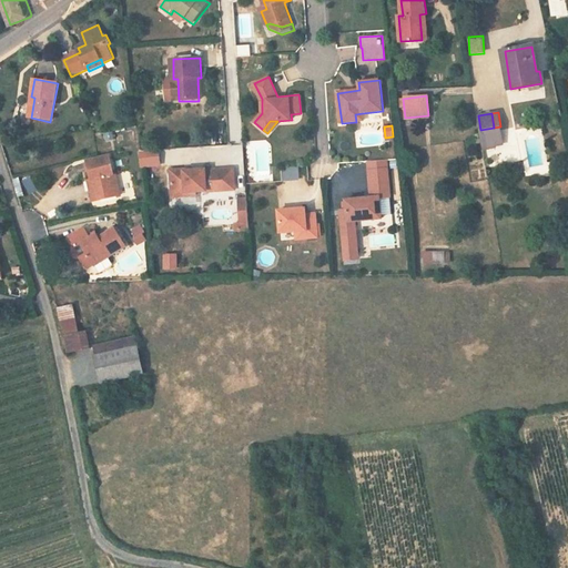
[(104,141),(114,140),(113,132),(103,133),(104,141)]
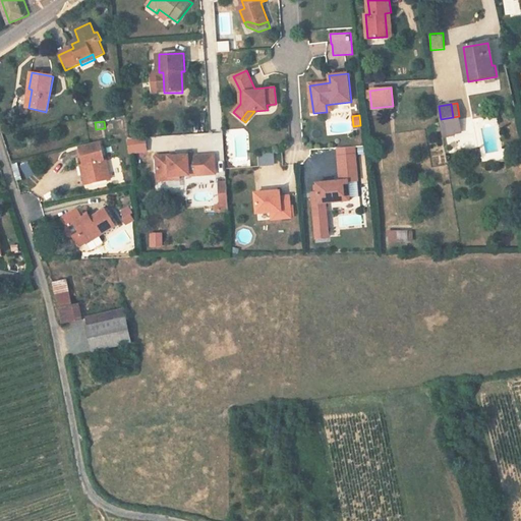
[(80,148),(84,163),(87,163),(91,183),(111,178),(107,159),(105,159),(101,143),(80,148)]
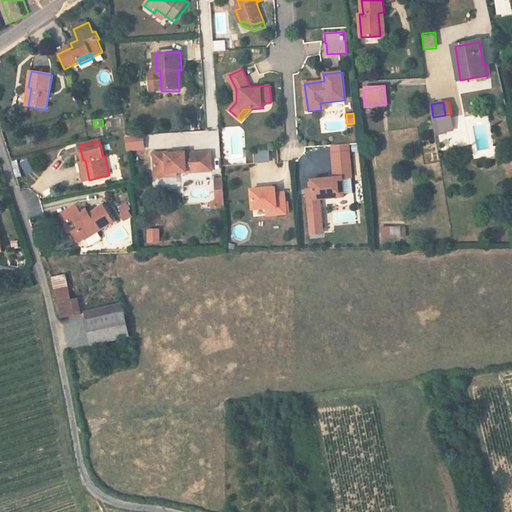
[(330,148),(331,155),(348,153),(348,146),(330,148)]
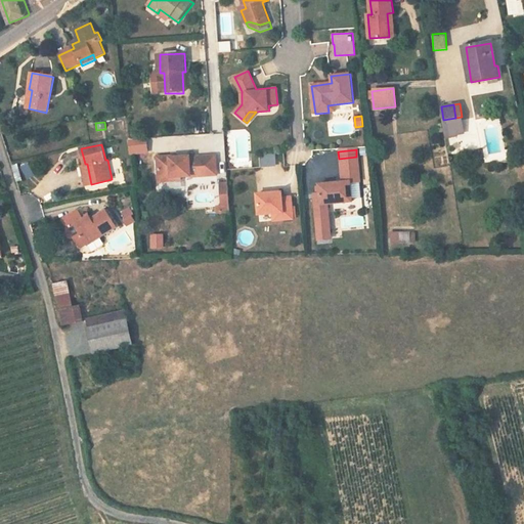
[(260,155),(260,167),(276,166),(275,154),(260,155)]
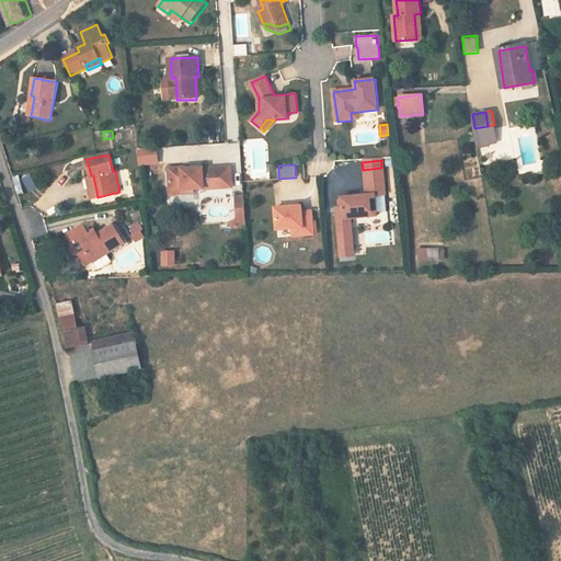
[(186,190),(232,185),(230,167),(205,169),(205,167),(183,169),(183,168),(170,169),(172,195),(186,194),(186,190)]
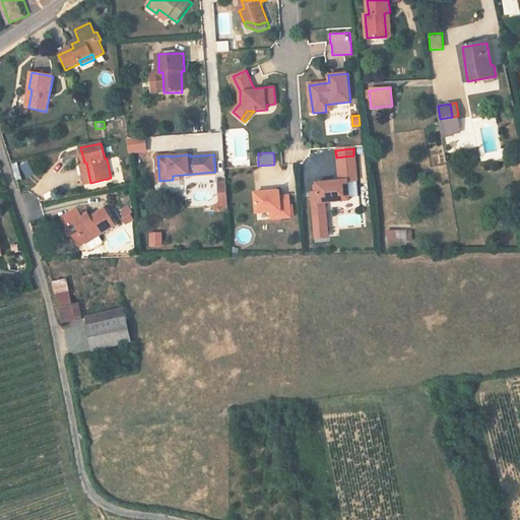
[(311,194),(316,239),(328,237),(324,202),(349,200),(347,182),(356,181),(353,155),(336,157),(339,182),(317,185),(317,193),(311,194)]
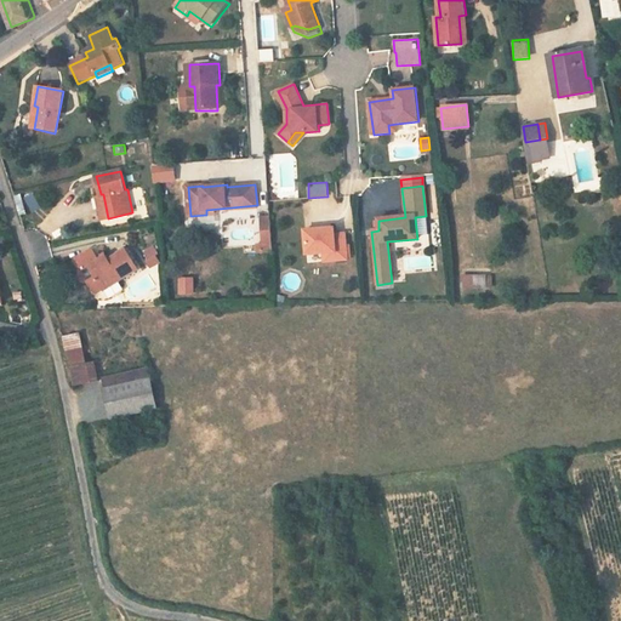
[(102,220),(108,218),(103,194),(101,194),(97,195),(102,220)]
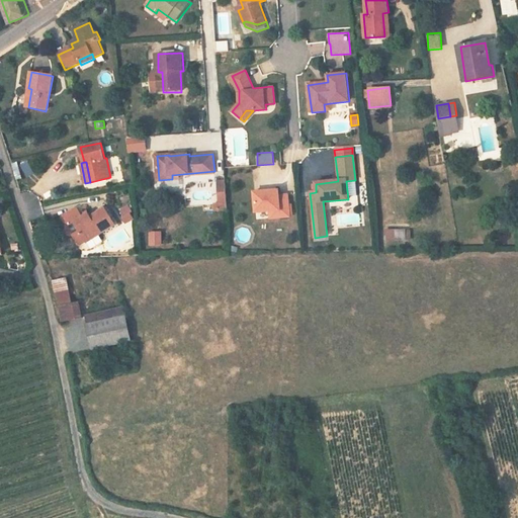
[(228,208),(226,180),(217,180),(219,202),(214,203),(216,209),(228,208)]
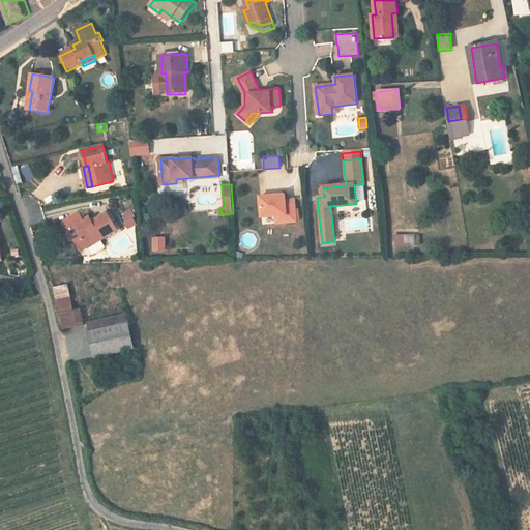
[(262,217),(277,215),(286,214),(287,223),(297,222),(294,200),(286,201),(285,195),(260,197),(262,217)]
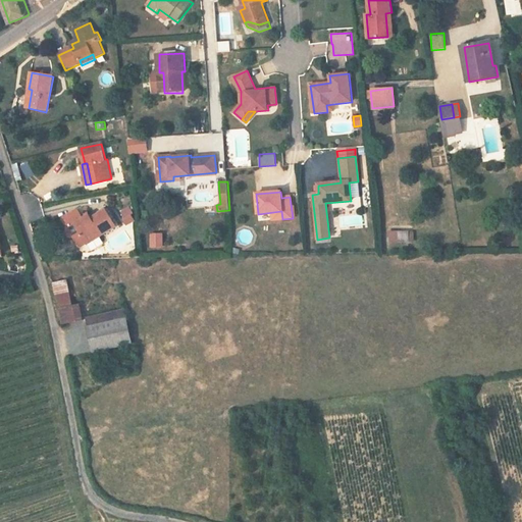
[(353,199),(354,209),(361,208),(361,199),(353,199)]
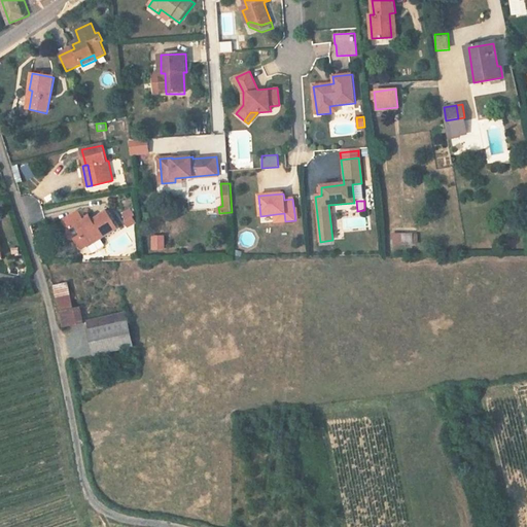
[(125,221),(128,227),(136,222),(133,217),(135,216),(131,210),(124,214),(127,220),(125,221)]
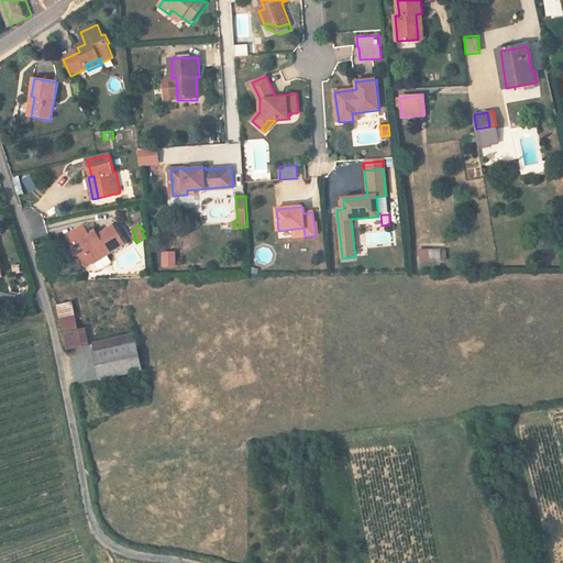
[(67,234),(74,245),(70,247),(70,250),(72,253),(73,255),(76,256),(79,254),(85,265),(92,261),(94,263),(102,257),(124,244),(114,227),(98,235),(96,232),(89,235),(84,225),(67,234)]
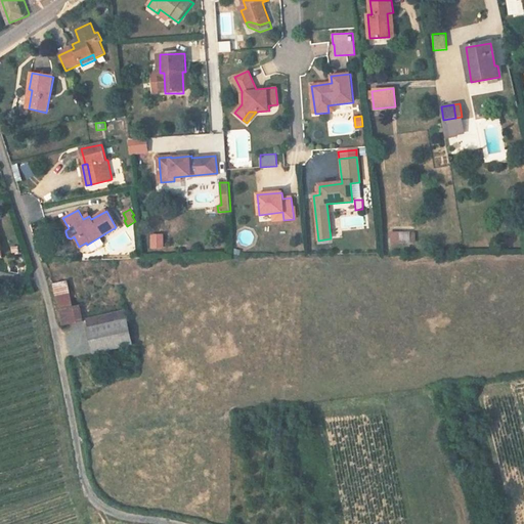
[(275,221),(284,220),(282,212),(274,213),(275,221)]
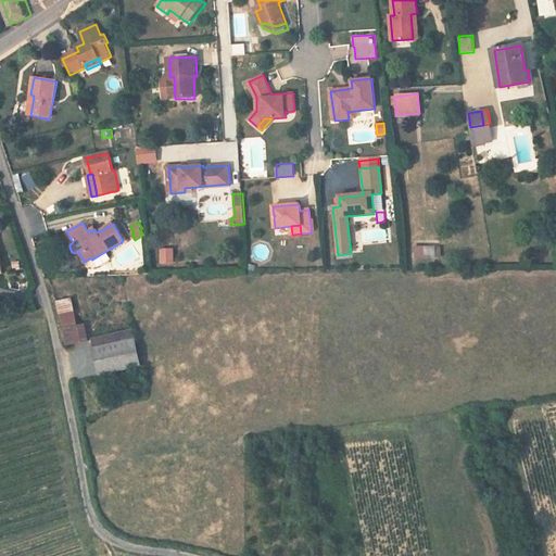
[(417,248),(417,257),(436,256),(436,248),(417,248)]
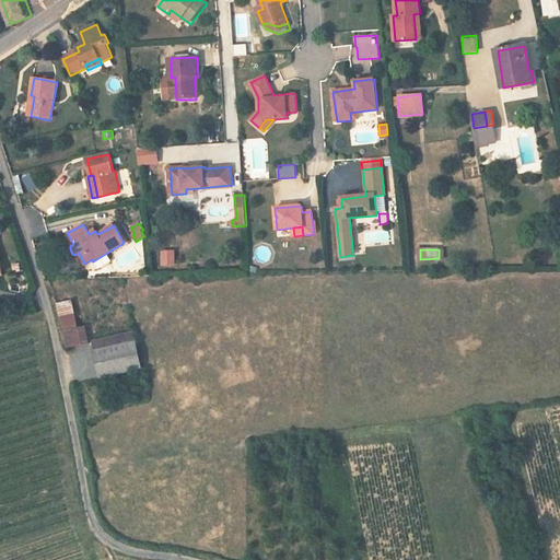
[(67,348),(81,345),(78,327),(71,300),(56,303),(67,348)]
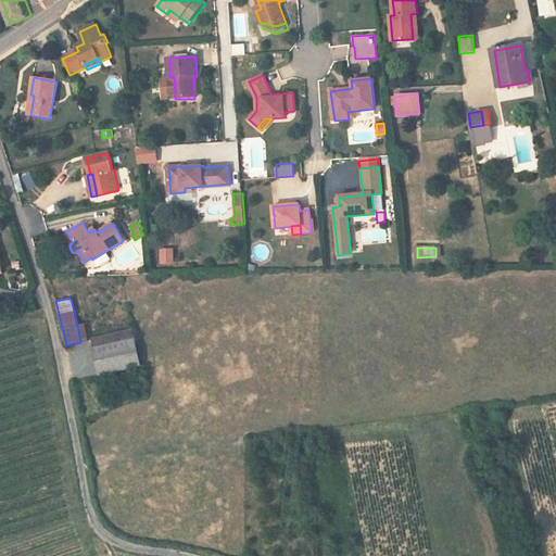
[(84,324),(77,325),(80,342),(88,341),(84,324)]
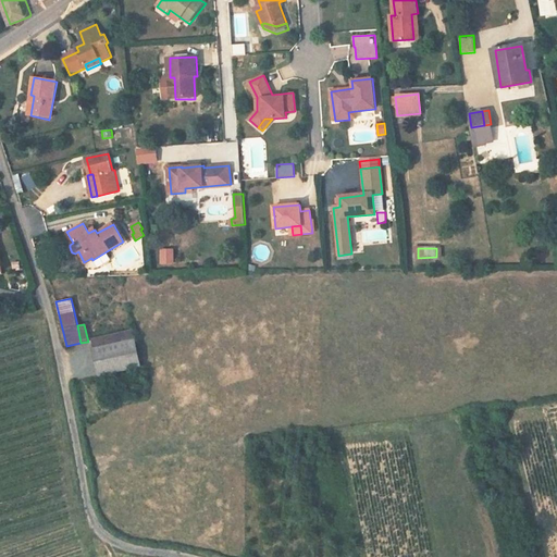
[(93,338),(95,349),(136,343),(134,331),(93,338)]
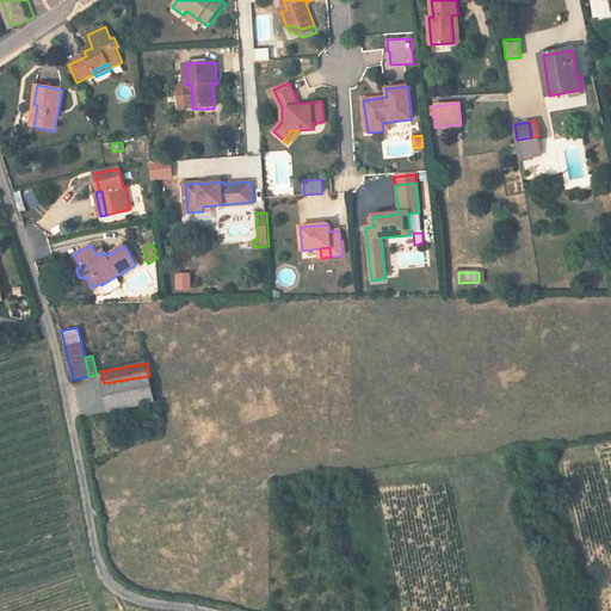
[(149,376),(104,383),(109,414),(154,406),(149,376)]
